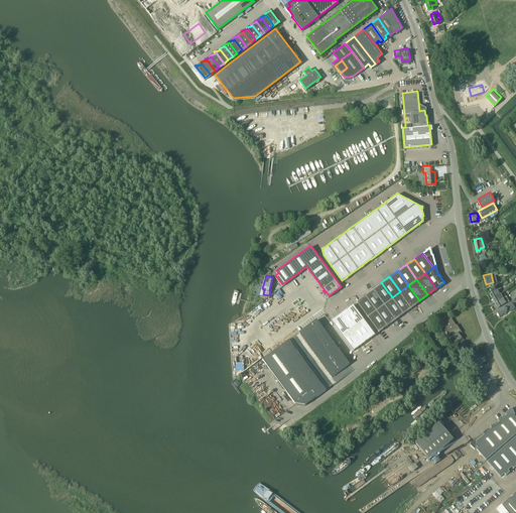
[(381,282),(373,288),(377,293),(384,303),(392,297),(389,292),(388,292),(381,282)]
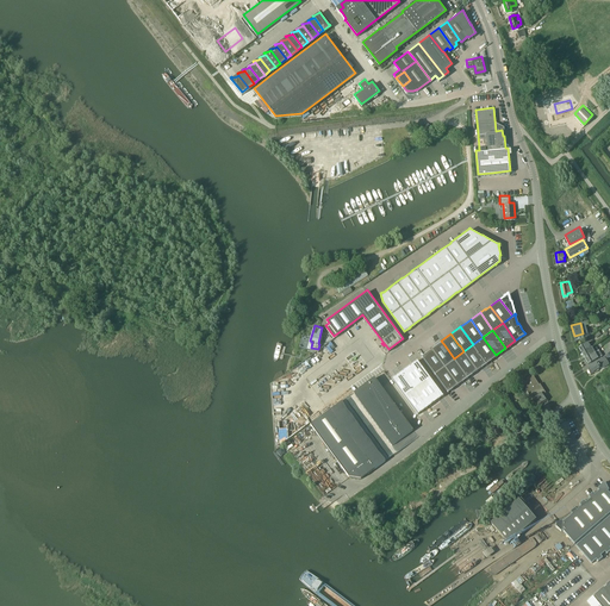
[(483,337),(473,344),(486,362),(491,358),(496,355),(483,337)]
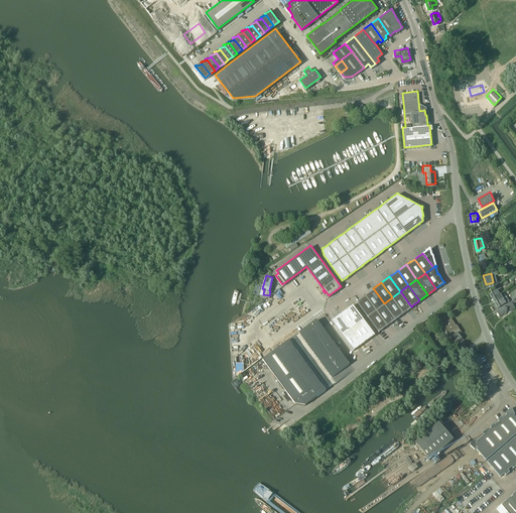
[(489,292),(492,296),(498,293),(497,292),(499,291),(497,287),(495,288),(489,292)]
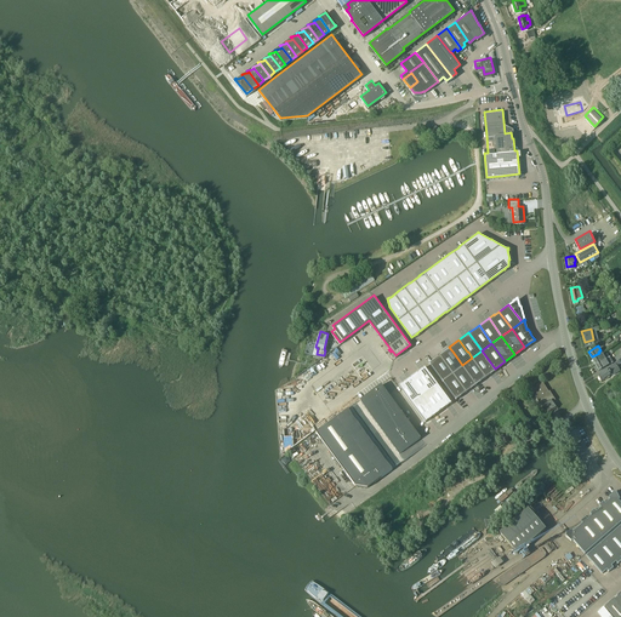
[(449,347),(439,354),(453,372),(456,370),(457,369),(462,365),(454,353),(449,347)]
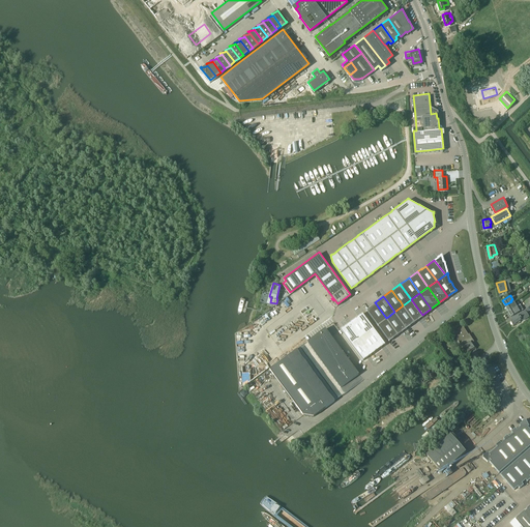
[(411,299),(403,305),(414,321),(422,315),(411,299)]
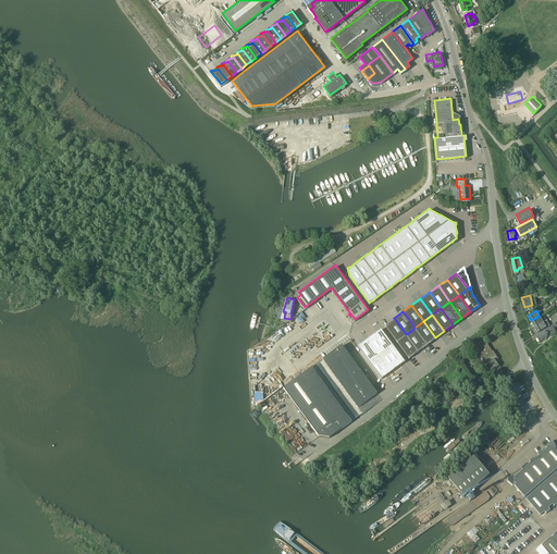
[(537,317),(531,320),(533,325),(540,321),(543,320),(546,318),(544,315),(541,317),(540,316),(537,317)]
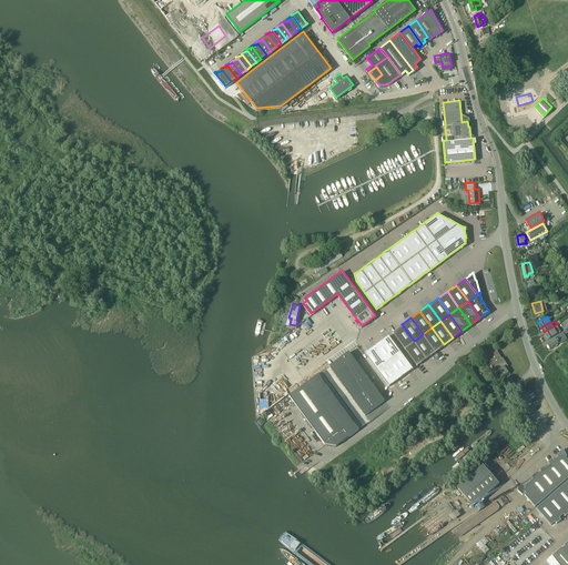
[(393,331),(405,346),(413,341),(414,341),(402,324),(393,331)]
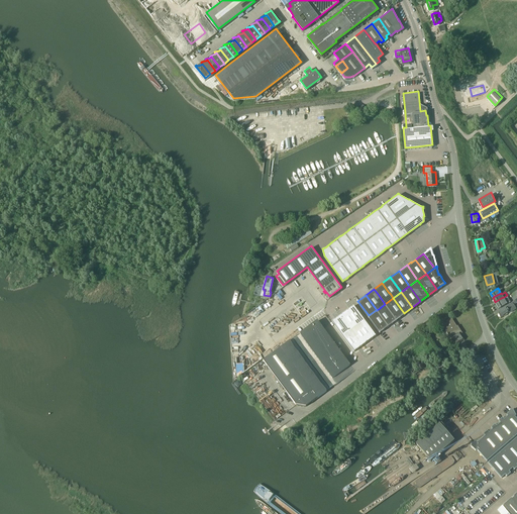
[(501,298),(495,302),(498,306),(506,302),(504,297),(501,298)]
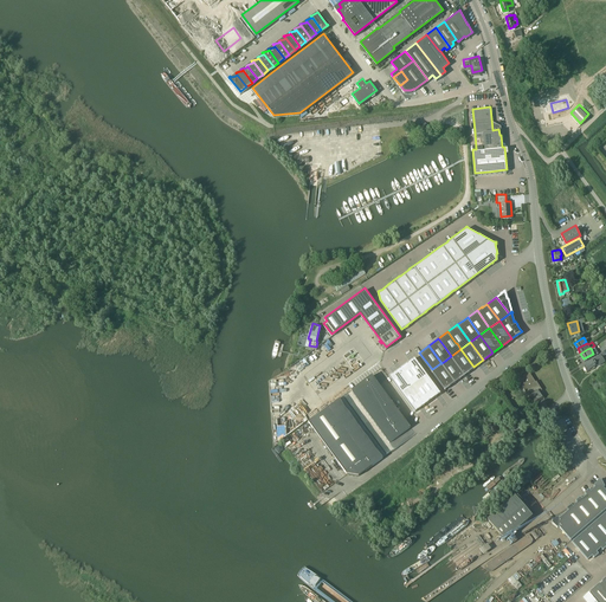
[(461,349),(451,356),(464,373),(474,367),(461,349)]
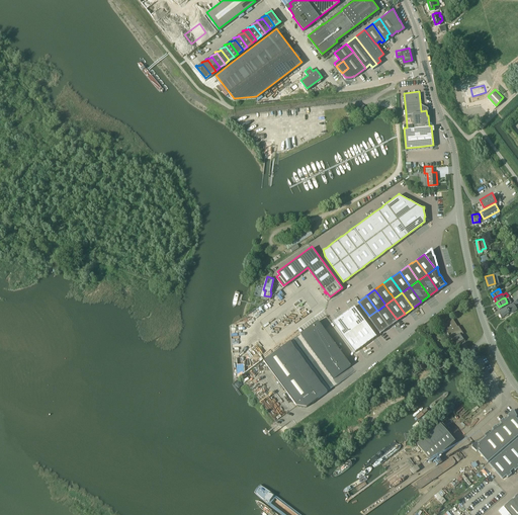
[(510,310),(513,308),(512,305),(515,303),(513,299),(507,305),(507,306),(503,309),(498,312),(501,316),(506,313),(510,310)]
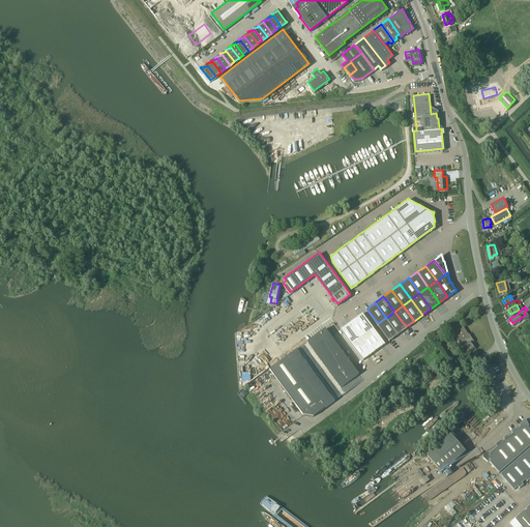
[(362,312),(355,317),(366,331),(374,326),(362,312)]
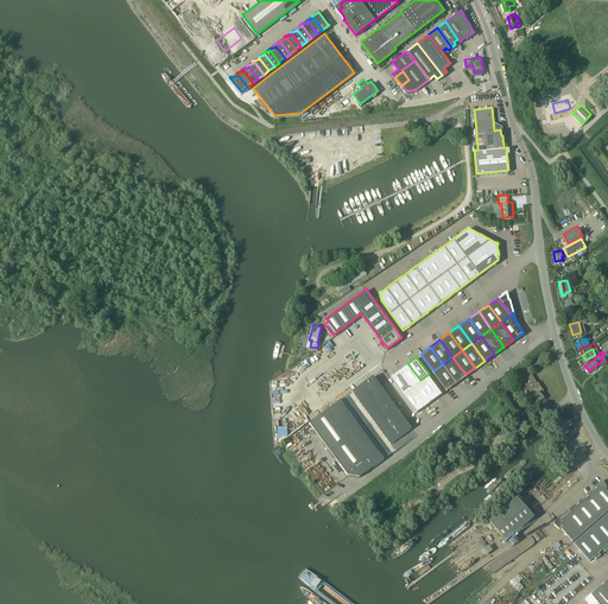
[(447,362),(443,364),(456,381),(466,374),(453,357),(448,361),(447,362)]
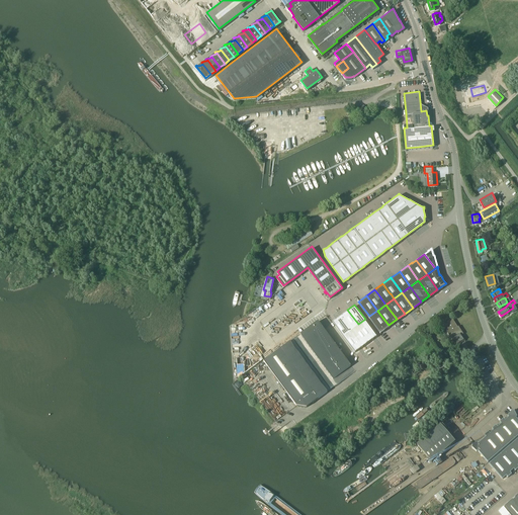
[(340,315),(351,330),(358,324),(347,310),(340,315)]
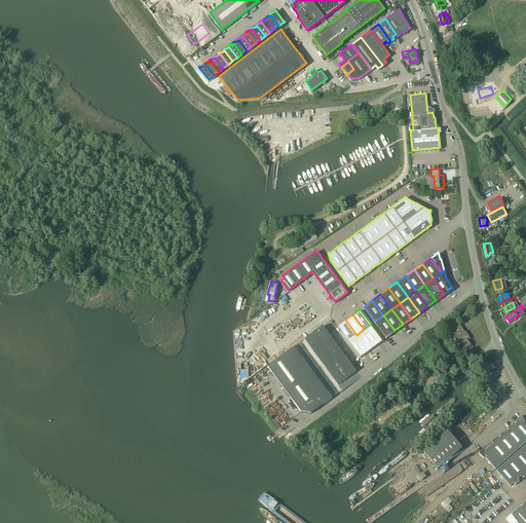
[(386,336),(393,331),(395,330),(383,315),(382,315),(375,321),(386,336)]
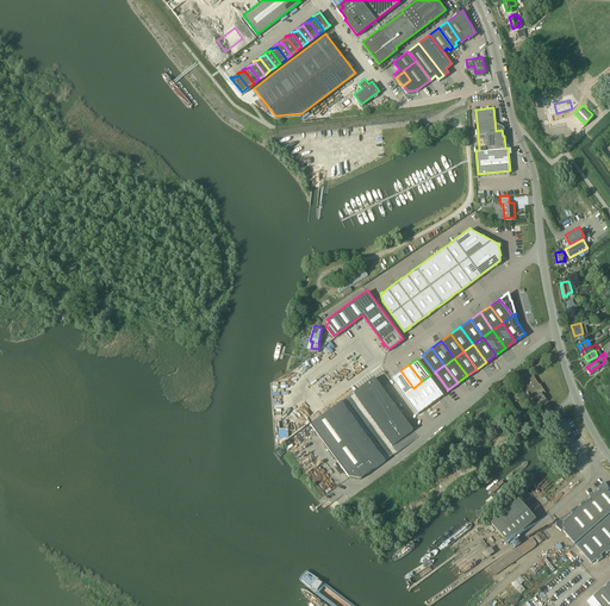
[(400,370),(392,378),(404,394),(414,388),(400,370)]
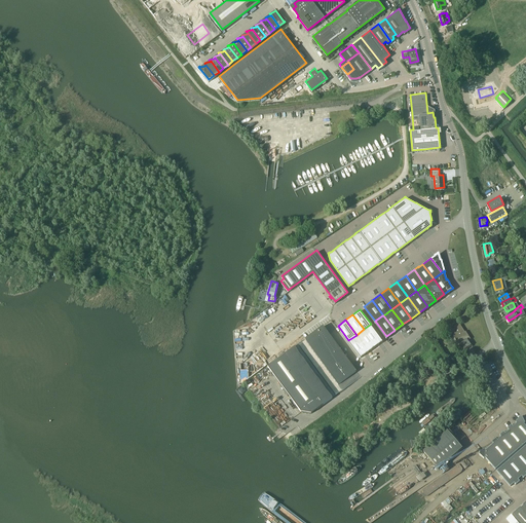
[(463,348),(472,343),(467,338),(470,336),(466,332),(465,332),(459,322),(450,328),(457,339),(458,339),(460,342),(463,348)]
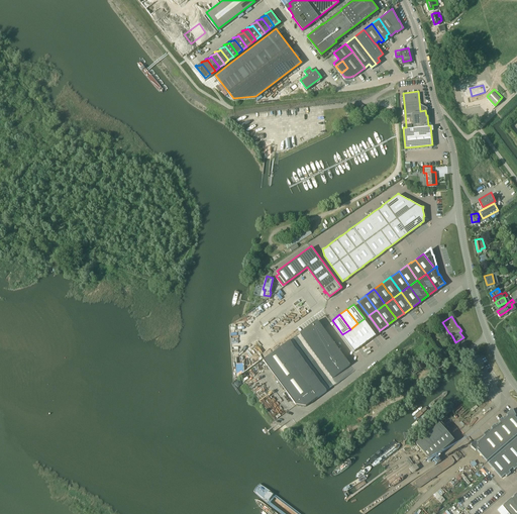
[(349,363),(317,318),(299,331),(332,376),(349,363)]
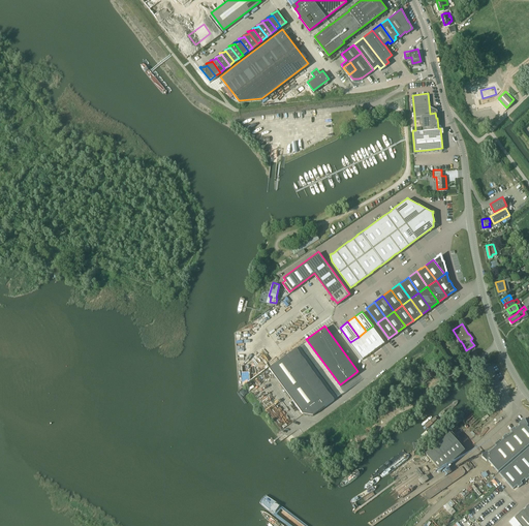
[(366,331),(377,346),(384,341),(373,326),(366,331)]
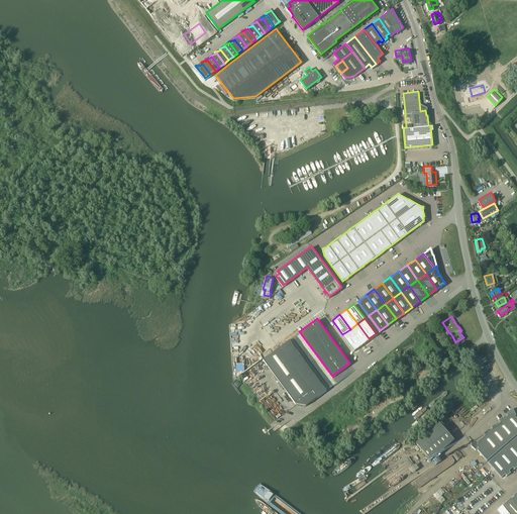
[(350,329),(362,343),(369,338),(357,323),(350,329)]
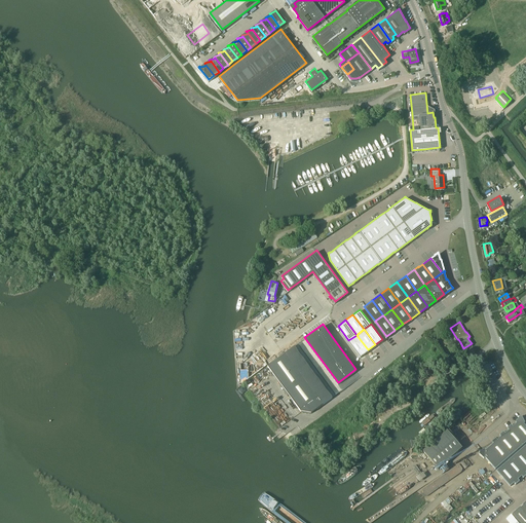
[(360,356),(368,349),(357,335),(348,340),(360,356)]
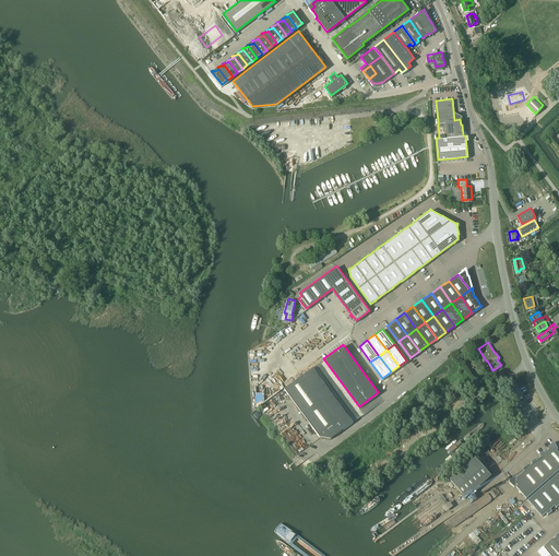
[(313,366),(284,388),(319,435),(331,437),(353,421),(313,366)]
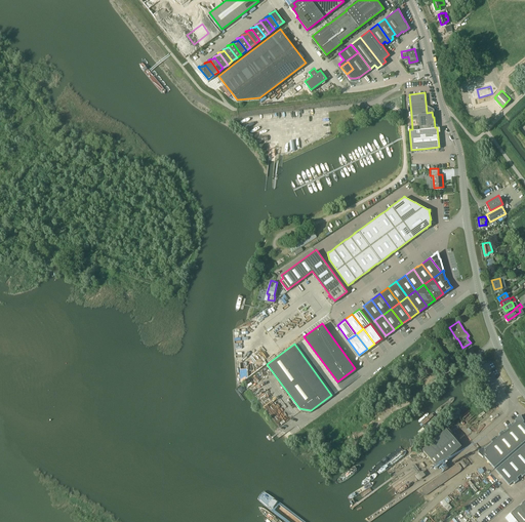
[(523,419),(524,419),(521,414),(518,414),(515,419),(516,420),(512,424),(510,422),(507,425),(508,427),(503,430),(502,429),(498,432),(500,434),(496,437),(494,435),(490,439),(492,440),(484,447),(484,446),(483,446),(478,449),(478,451),(483,455),(484,454),(494,466),(524,438),(524,423),(523,420),(523,419)]
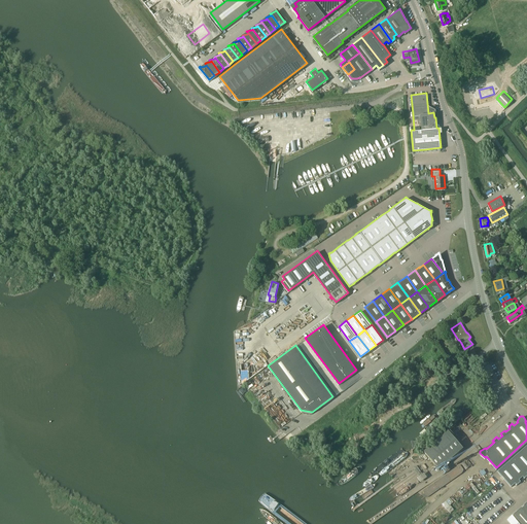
[(438,468),(462,448),(448,430),(424,451),(438,468)]
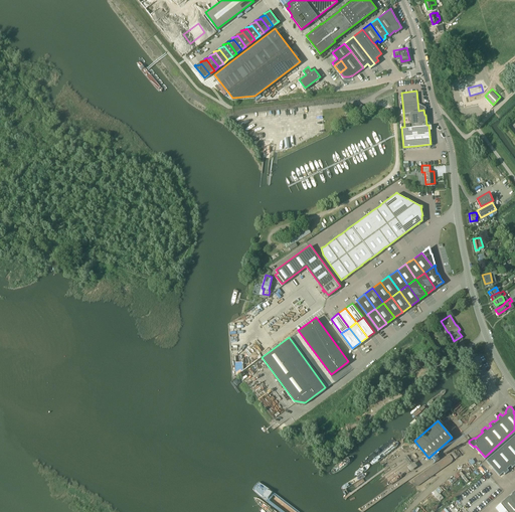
[(514,433),(486,459),(499,474),(503,471),(504,472),(508,469),(507,467),(511,464),(512,466),(514,463),(514,461),(514,460),(514,433)]
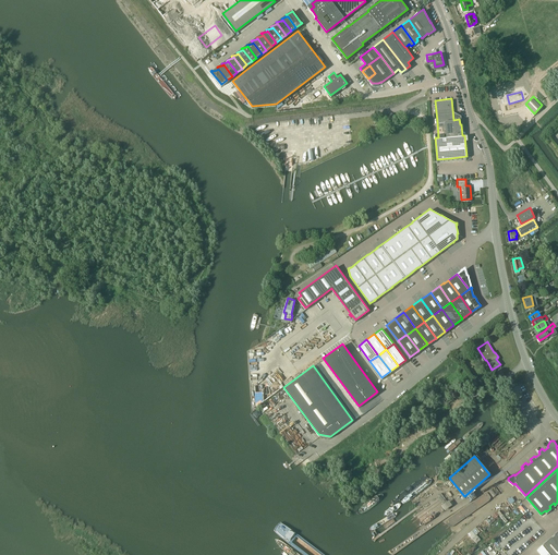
[(465,533),(474,543),(481,538),(476,532),(480,529),(475,525),(472,528),(465,533)]
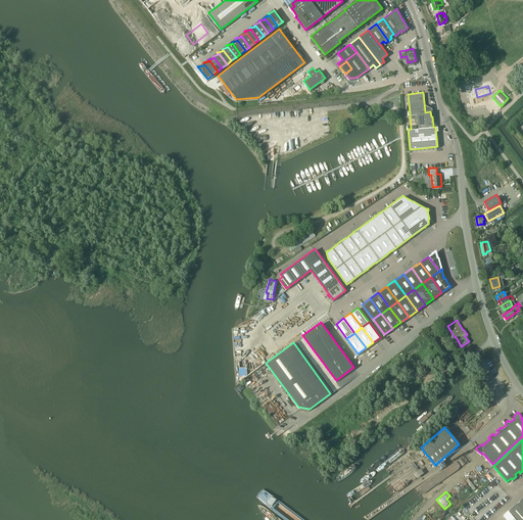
[(522,519),(522,495),(508,510),(516,519),(522,519)]
